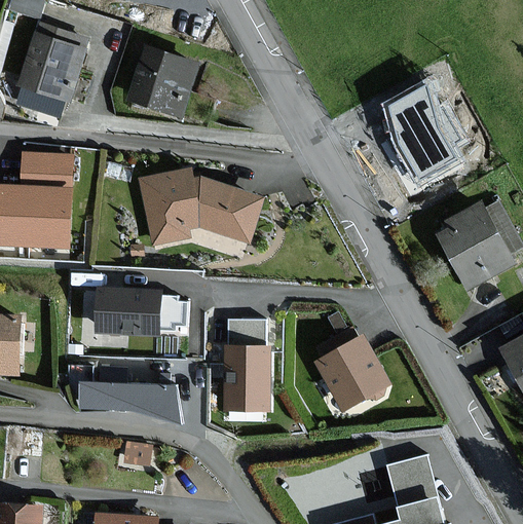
[(86,37),(38,22),(19,81),(67,98),(86,37)]
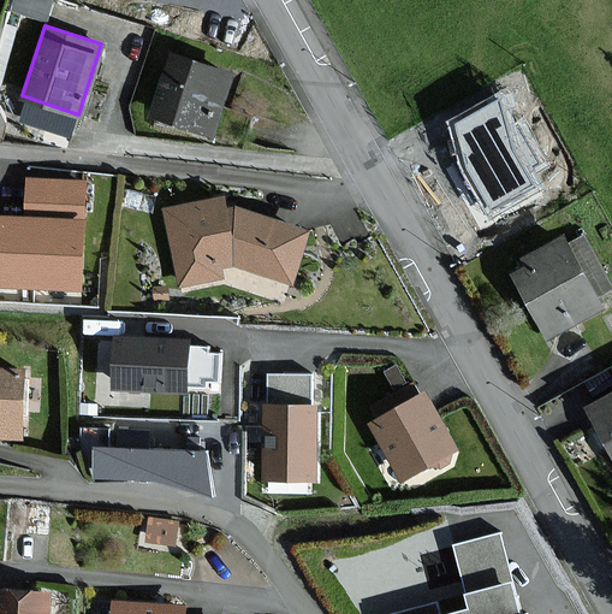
[(229,71),(172,52),(152,114),(209,133),(229,71)]
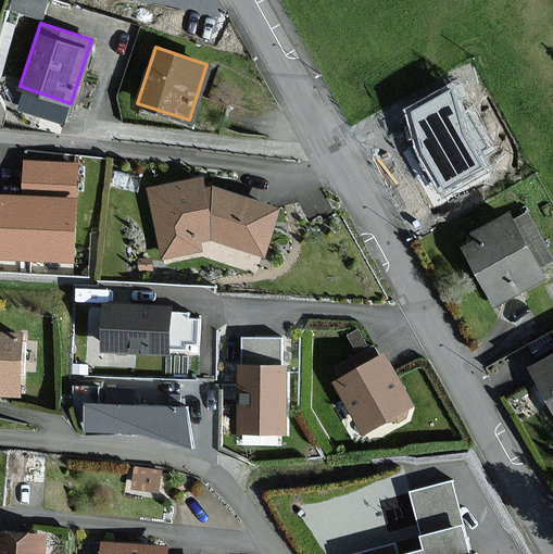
[(469,105),(461,111),(454,79),(402,108),(412,146),(439,193),(486,167),(478,153),(492,146),(469,105)]
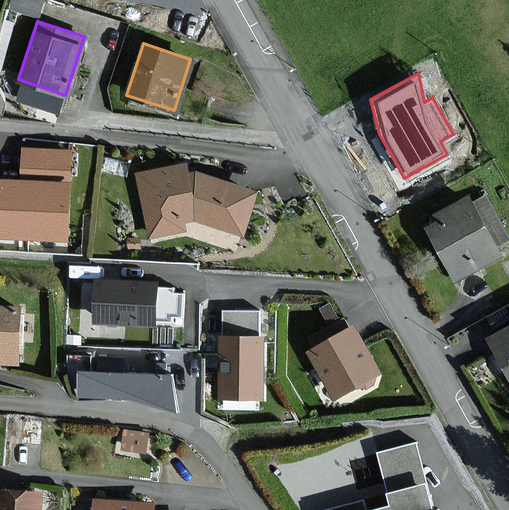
[(67,150),(20,147),(18,176),(18,181),(65,184),(67,150)]
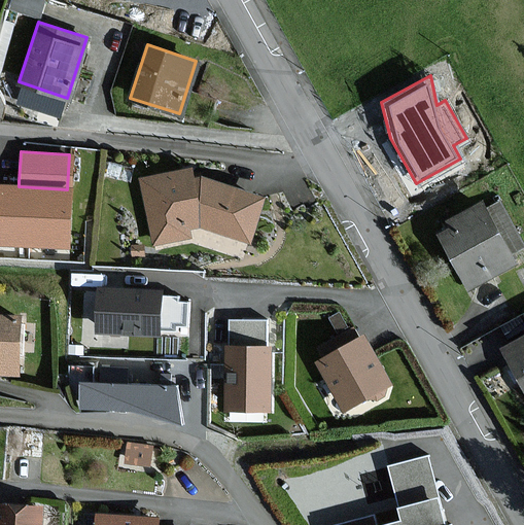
[(199,174),(198,177),(191,177),(189,167),(139,178),(153,245),(190,238),(188,228),(196,226),(199,225),(245,243),(262,198),(199,174)]
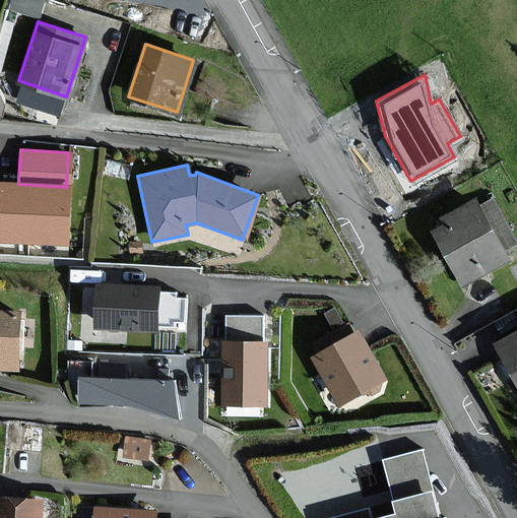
[(18,184),(0,182),(0,238),(63,242),(66,187),(18,184)]
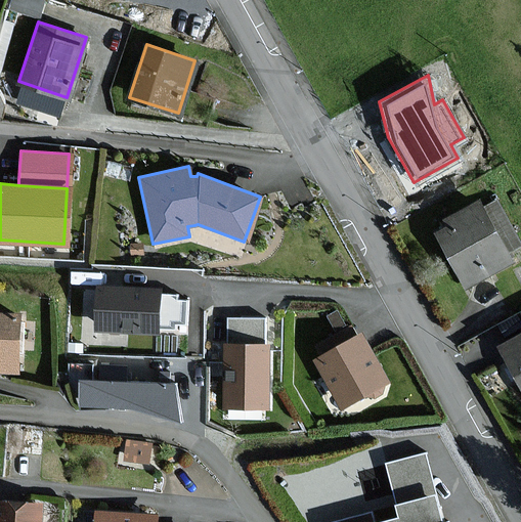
[(518,245),(493,201),(482,208),(478,200),(458,211),(443,219),(446,225),(434,232),(447,255),(464,285),(508,260),(504,253),(518,245)]
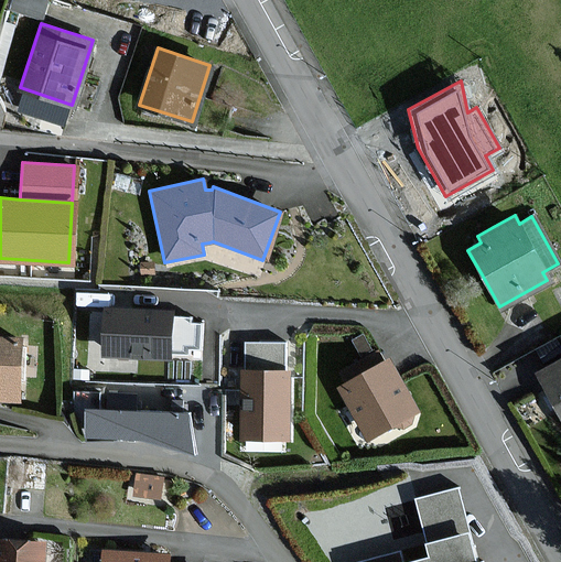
[(187,322),(187,316),(169,315),(169,309),(106,306),(105,352),(168,354),(168,350),(186,352),(186,345),(197,346),(198,323),(187,322)]
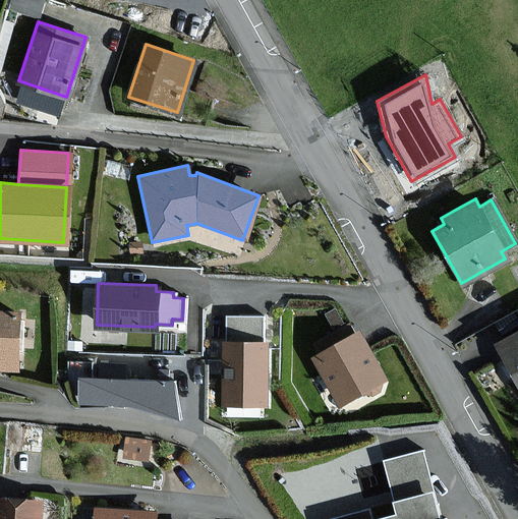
[(261,331),(261,307),(225,307),(224,330),(261,331)]
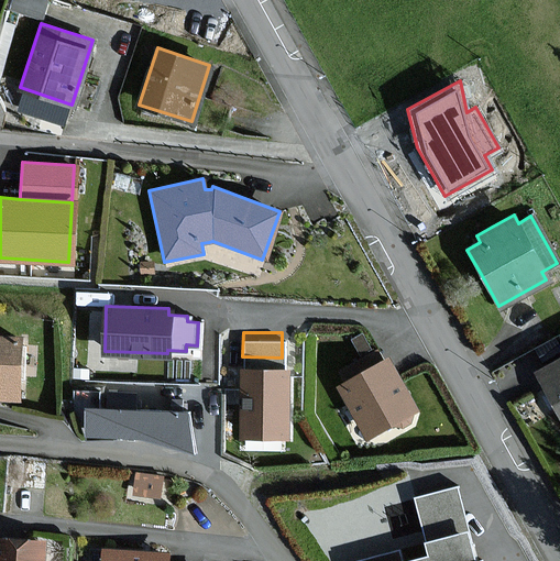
[(0,397),(18,398),(19,334),(0,333),(0,397)]
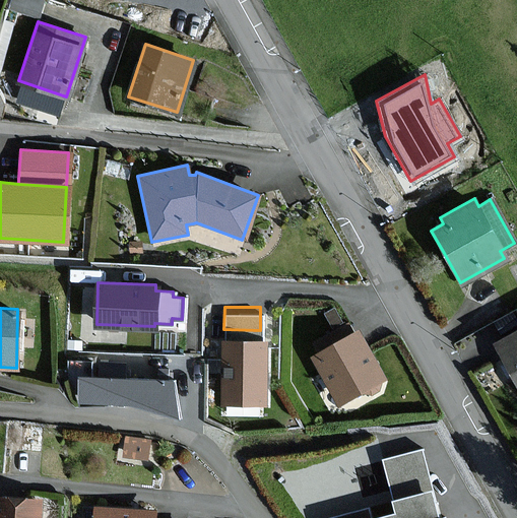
[(516,329),(493,342),(516,388),(516,329)]
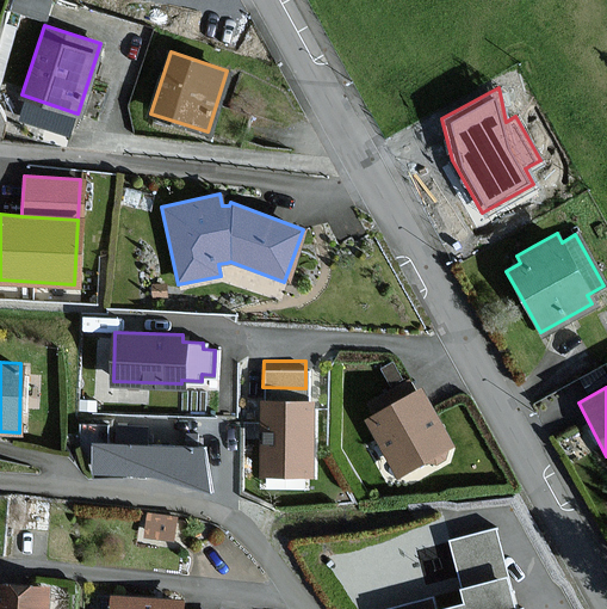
[(450,443),(417,388),(365,418),(397,473),(428,455),(431,460),(445,451),(443,448),(450,443)]
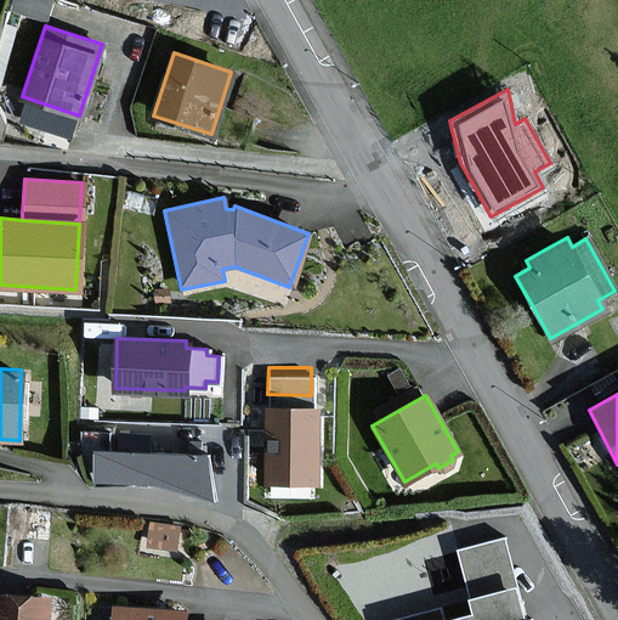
[(317,406),(264,406),(265,482),(317,482),(317,406)]
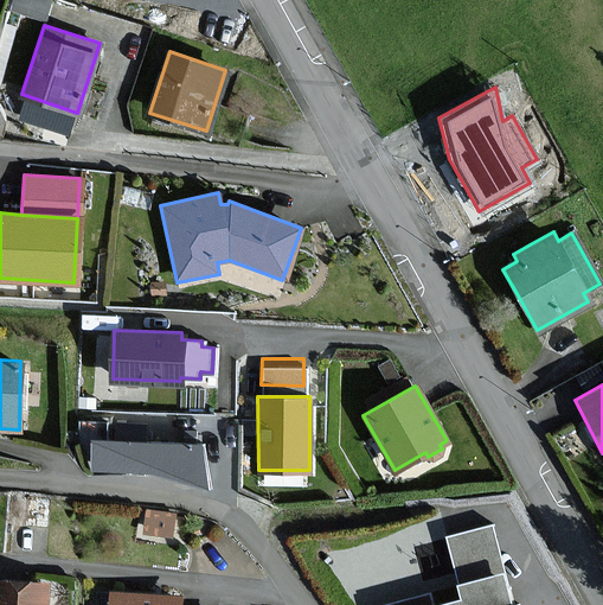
[(194,421),(89,420),(89,470),(151,471),(207,486),(194,421)]
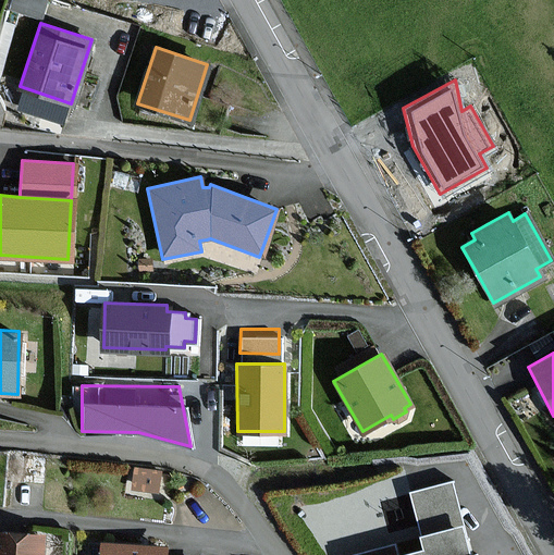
[(468,554),(450,481),(408,491),(423,550),(401,554),(396,554),(394,543),(346,554),(468,554)]
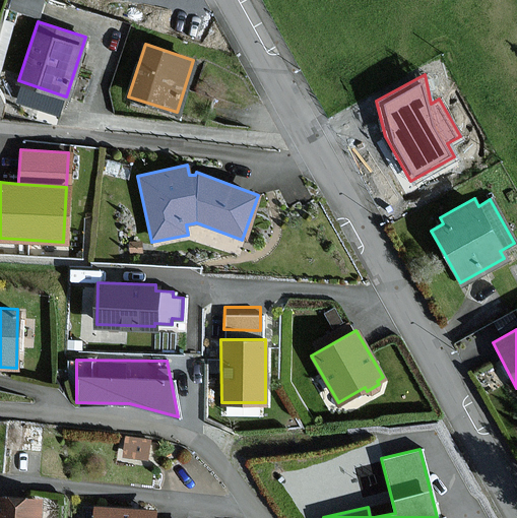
[(0,517),(37,517),(39,498),(0,496),(0,517)]
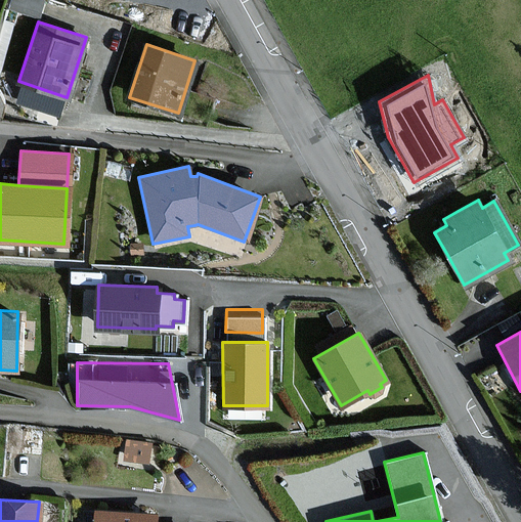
[(154,521),(155,513),(95,510),(94,521),(154,521)]
